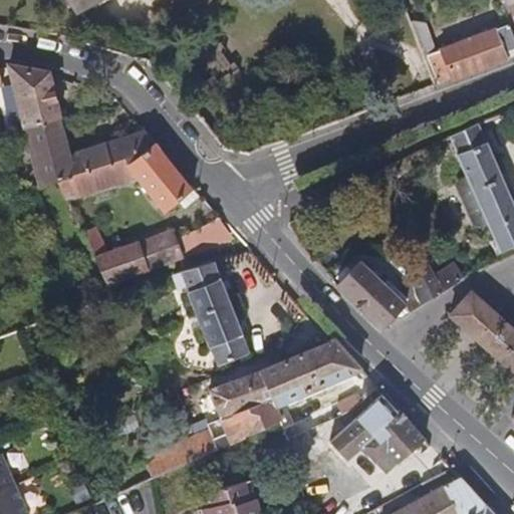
[(66,0),(76,15),(103,0),(66,0)]
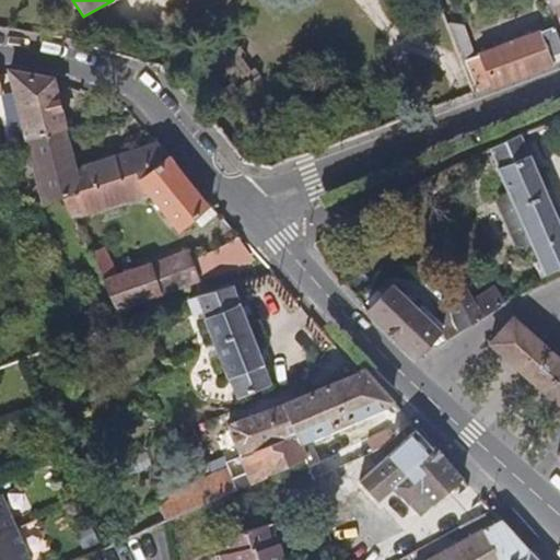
[(559,0),(543,0),(553,27),(559,45),(559,0)]
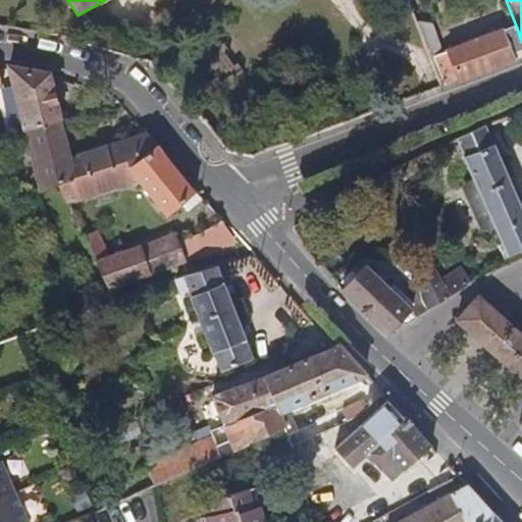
[(430,24),(419,29),(430,59),(441,54),(430,24)]
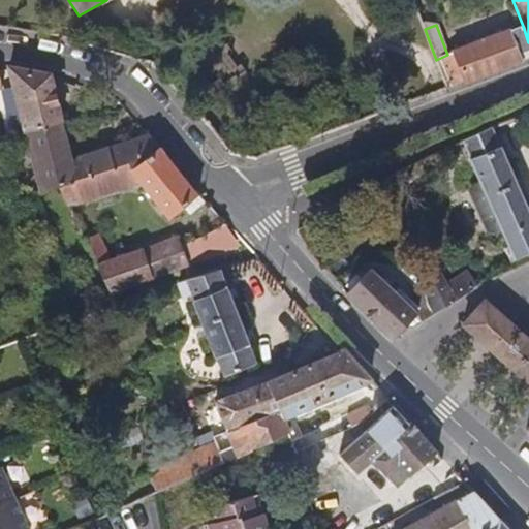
[(436,60),(447,89),(463,83),(528,58),(528,42),(523,26),(447,55),(436,60)]
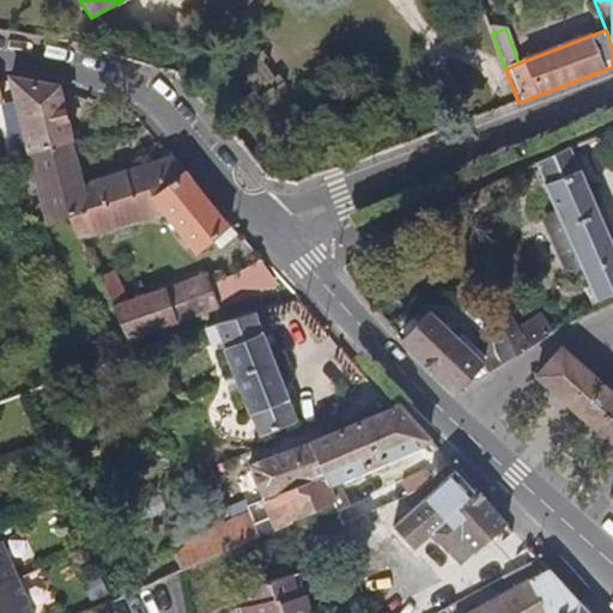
[(29,156),(72,145),(58,87),(52,86),(10,79),(20,121),(29,156)]
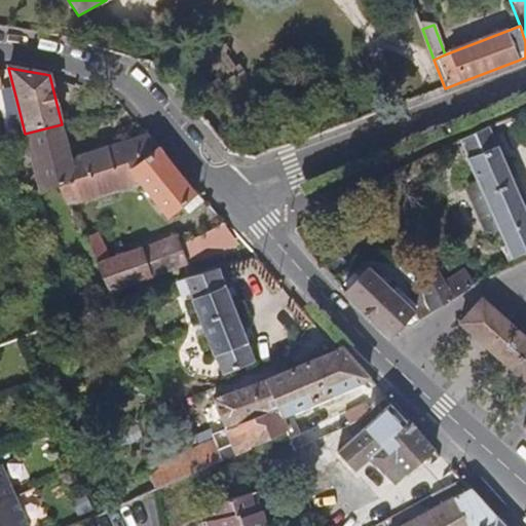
[(6,139),(15,136),(25,134),(17,104),(3,107),(8,128),(4,129),(6,139)]
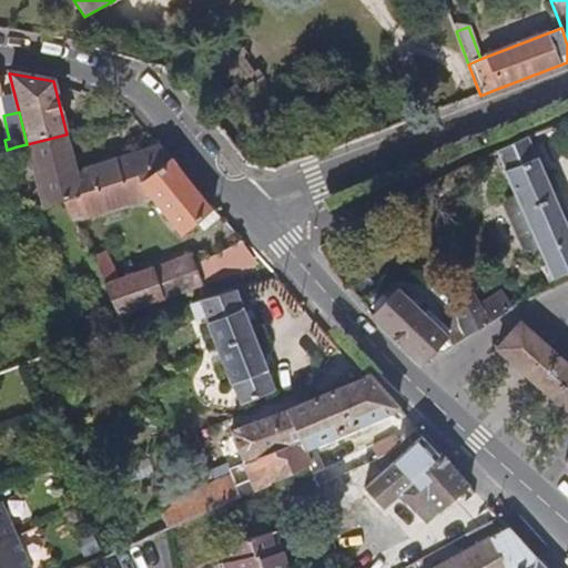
[(27,144),(29,150),(43,208),(63,202),(139,179),(131,173),(141,165),(154,174),(173,160),(160,145),(77,174),(67,134),(27,144)]
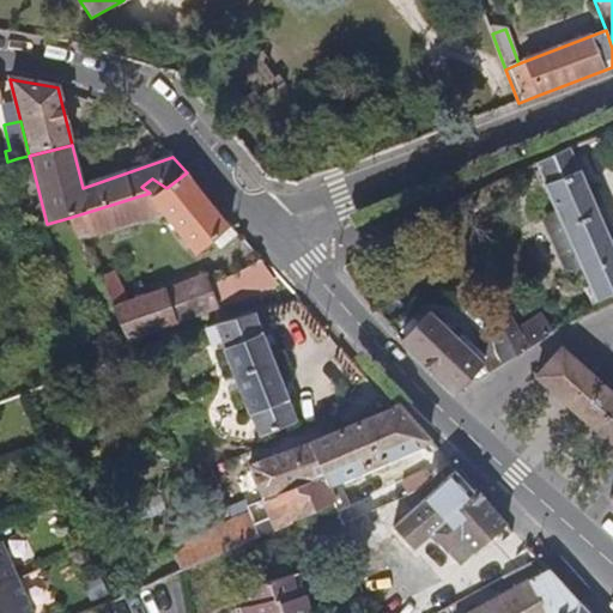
[(612,293),(612,243),(570,146),(538,162),(599,299),(612,293)]
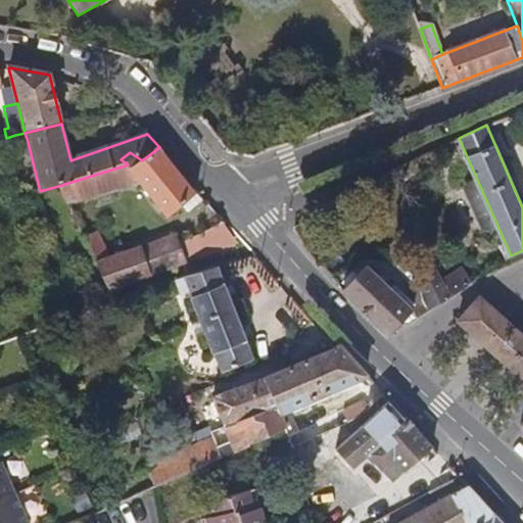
[(174,165),(159,147),(142,160),(133,168),(128,164),(58,186),(67,205),(81,202),(137,183),(168,220),(197,194),(174,165)]
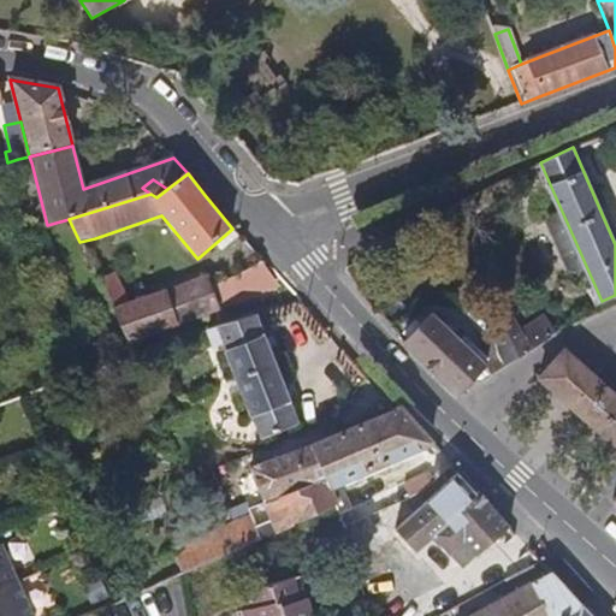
[(157,197),(167,189),(153,179),(142,188),(150,194),(157,197)]
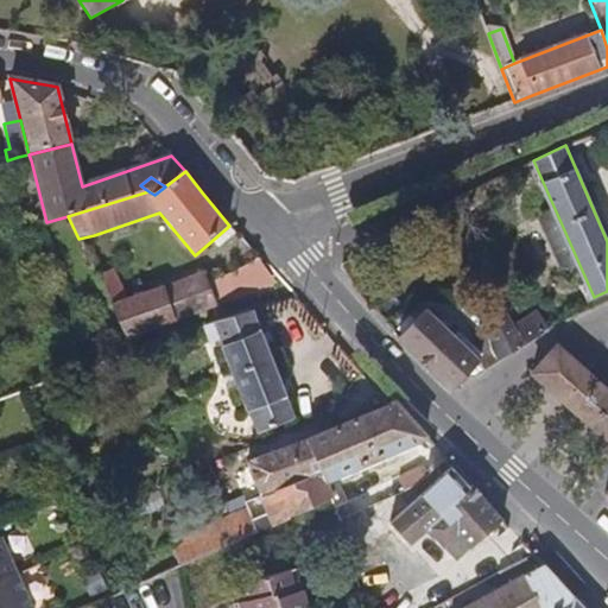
[(260,263),(210,286),(217,304),(274,284),(260,263)]
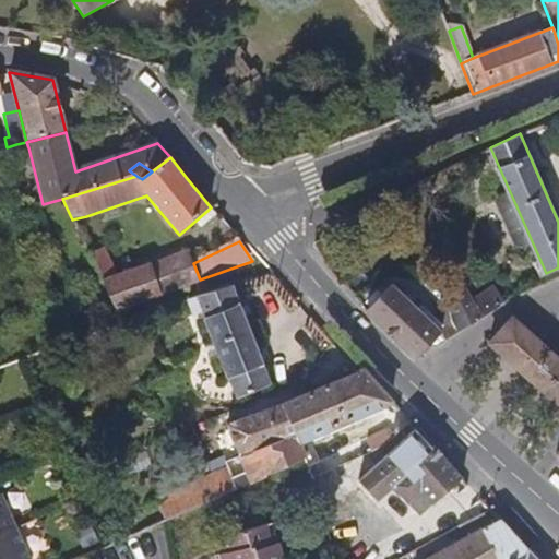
[(90,254),(118,313),(201,283),(200,280),(193,263),(188,250),(118,274),(105,248),(90,254)]
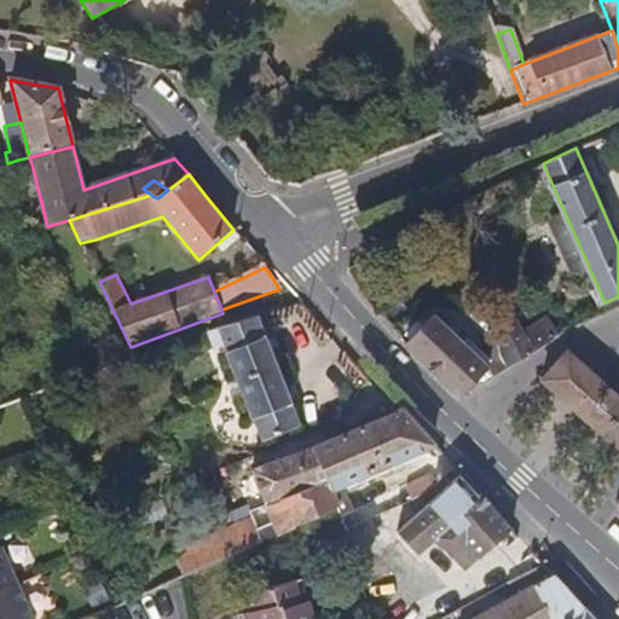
[(434,313),(405,342),(405,343),(434,370),(461,395),(490,366),(492,377),(512,366),(493,333),(487,323),(441,320),(434,313)]
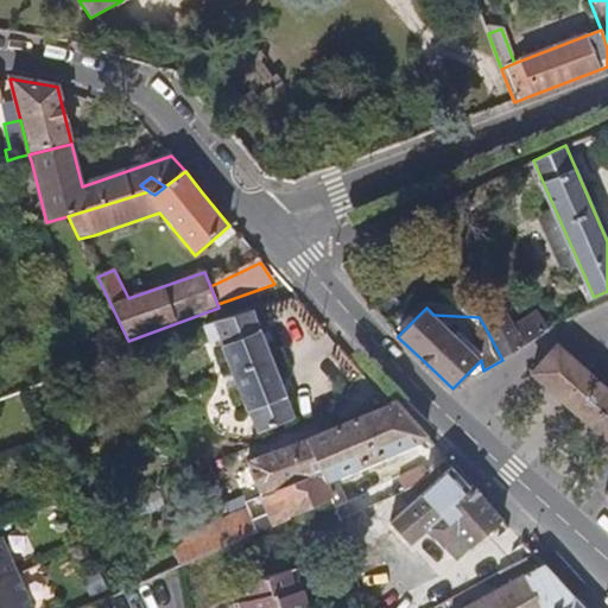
[(233,317),(223,320),(204,327),(211,343),(220,341),(258,434),(293,419),(251,311),(233,317)]
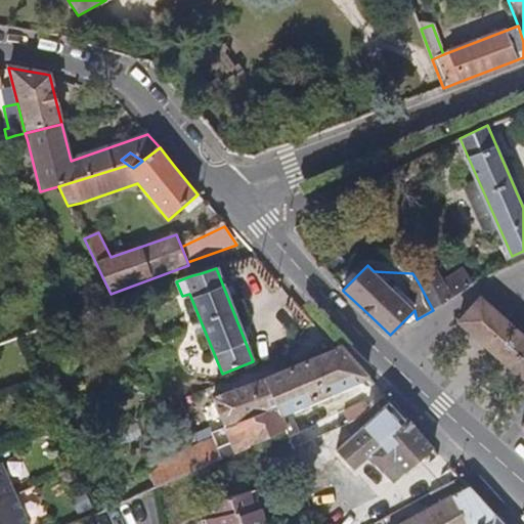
[(418,281),(433,310),(461,294),(452,279),(438,287),(431,274),(418,281)]
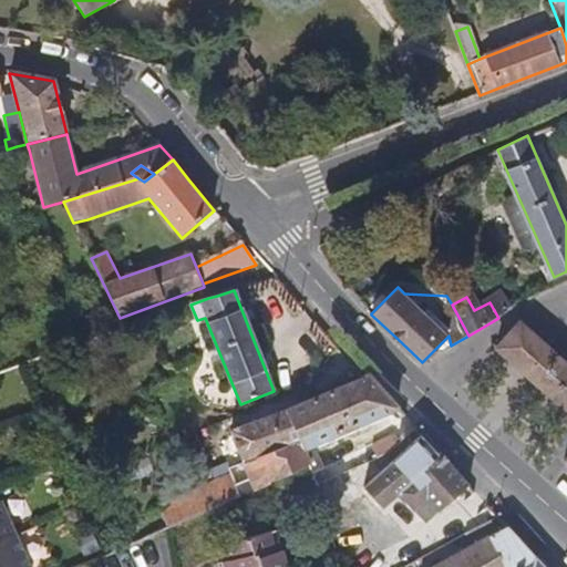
[(566,363),(521,322),(496,349),(566,412),(566,363)]
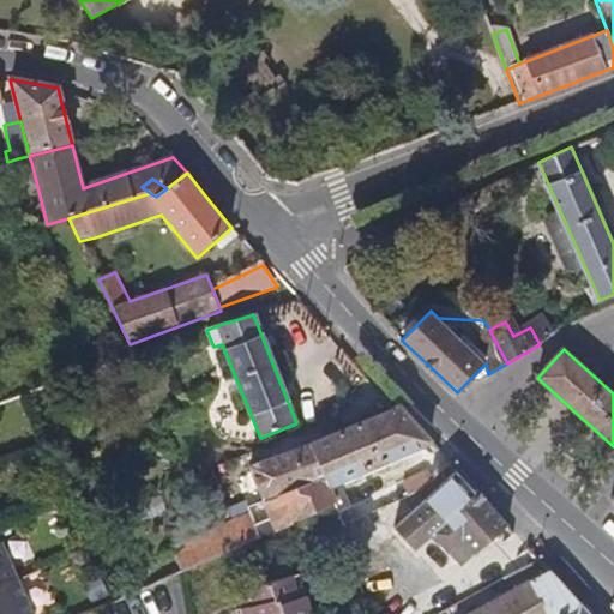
[(275,531),(338,503),(331,486),(432,441),(427,437),(401,405),(396,408),(311,443),(325,477),(263,501),(275,531)]
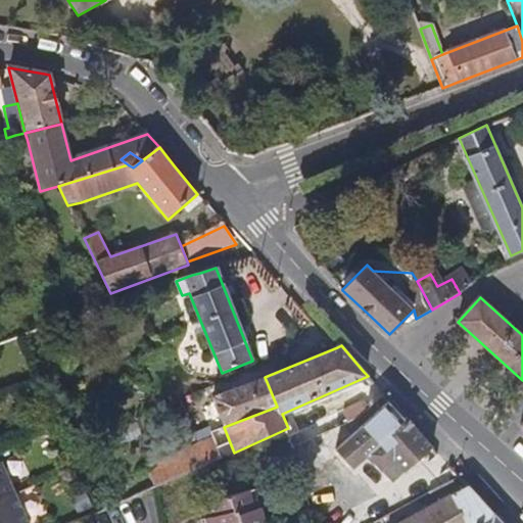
[(277,407),(265,377),(212,397),(224,427),(277,407)]
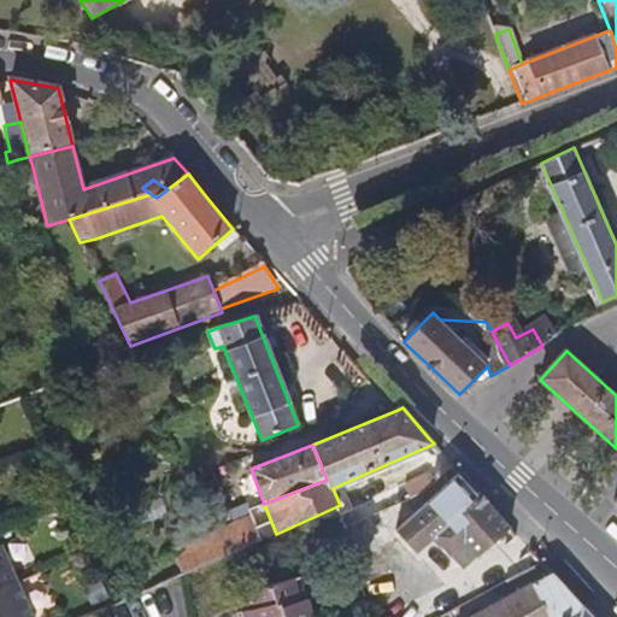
[(488,505),(459,472),(395,532),(447,585),(510,528),(488,505)]
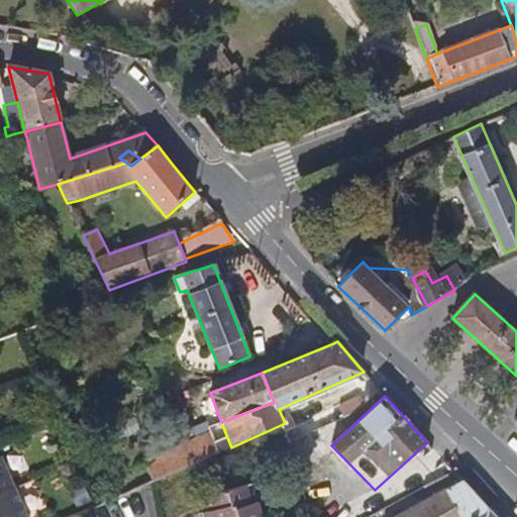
[(144,462),(154,483),(204,460),(231,447),(221,422),(209,427),(208,434),(144,462)]
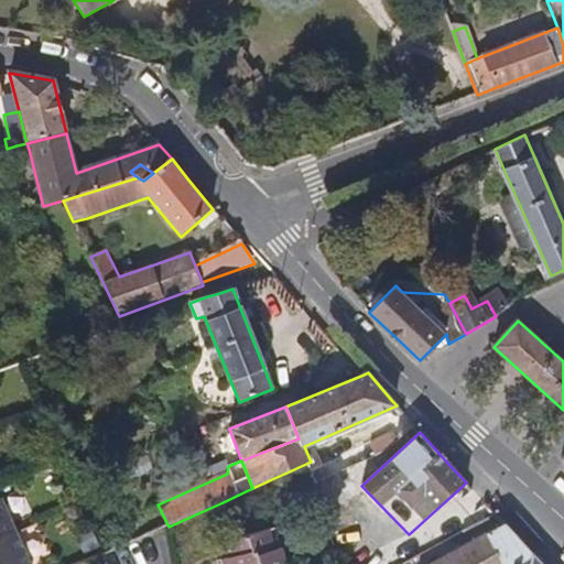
[(369,468),(364,463),(325,480),(321,473),(312,476),(325,524),(362,492),(354,483),(369,468)]
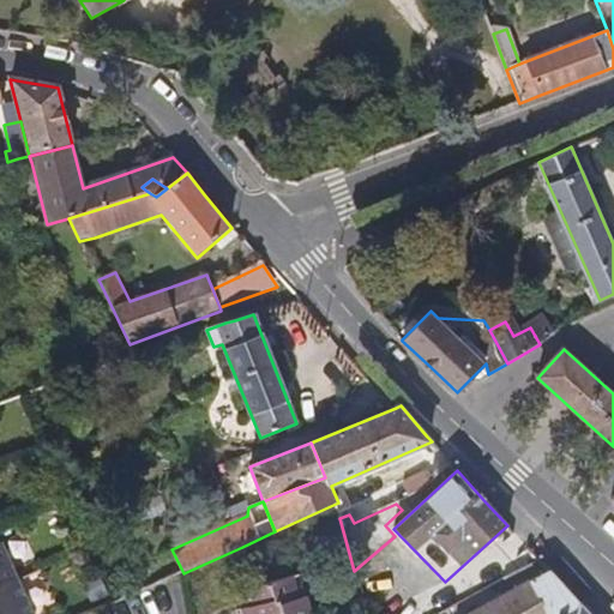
[(0,613),(38,613),(7,546),(0,548),(0,613)]
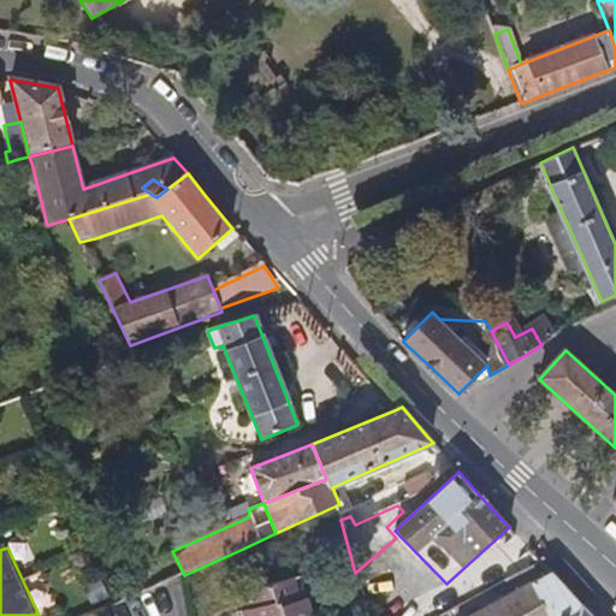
[(564,560),(550,573),(581,605),(594,593),(564,560)]
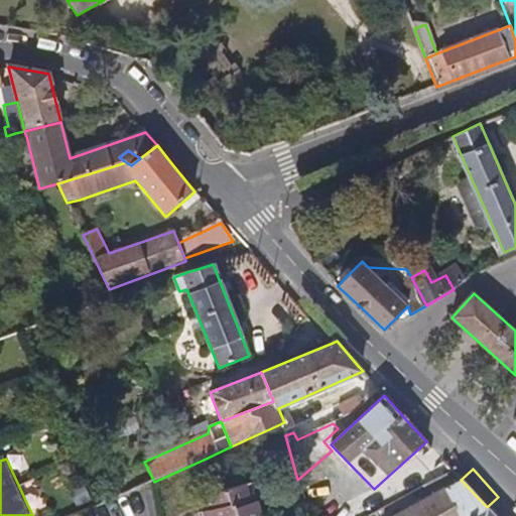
[(471,515),(487,507),(461,480),(395,515),(471,515)]
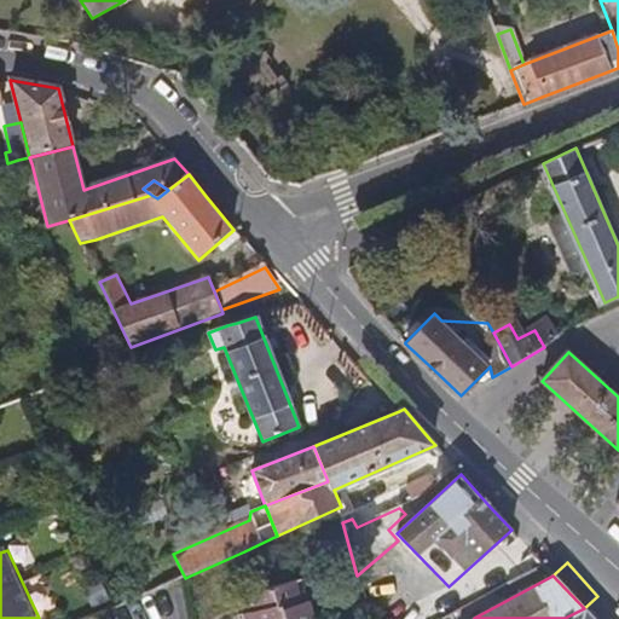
[(302,580),(293,583),(300,608),(308,606),(302,580)]
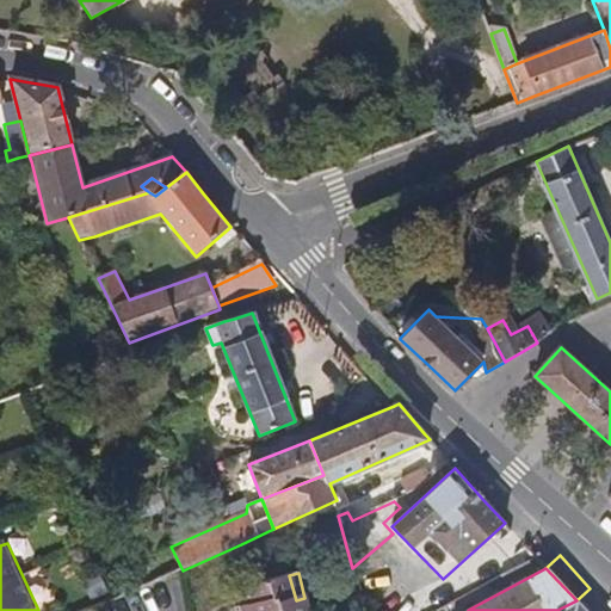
[(296,600),(289,575),(238,590),(242,610),(308,610),(304,598),(296,600)]
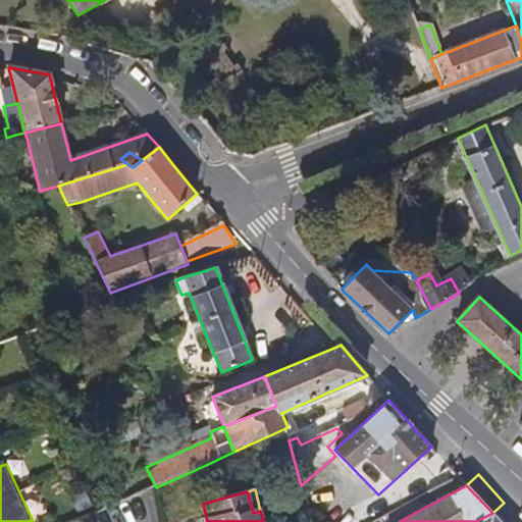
[(312,516),(314,521),(354,521),(348,508),(322,521),(317,509),(311,512),(312,516)]
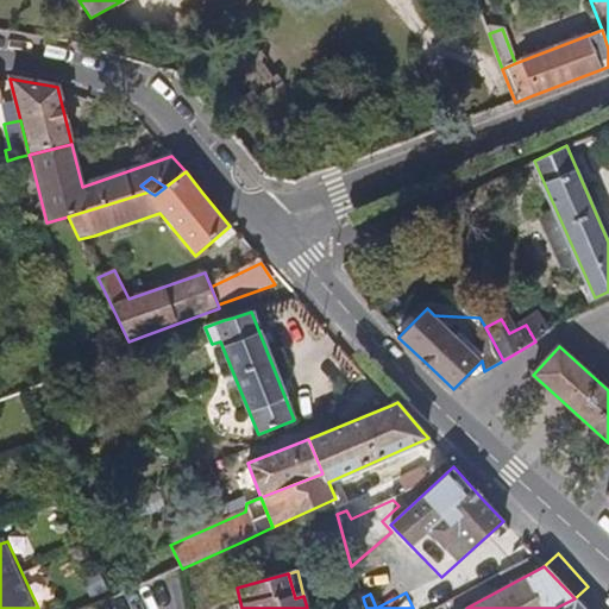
[(583,608),(575,598),(556,608),(583,608)]
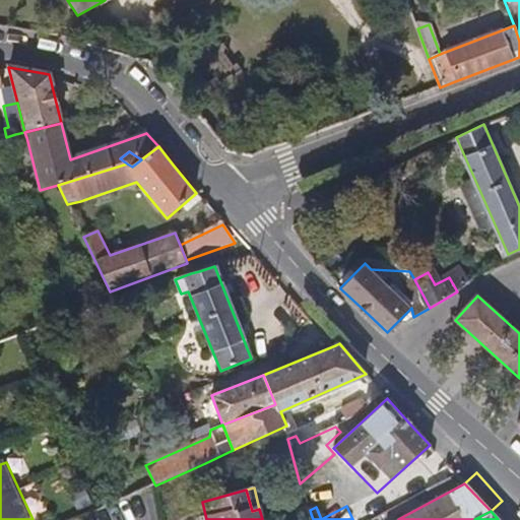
All buildings are outlined.
